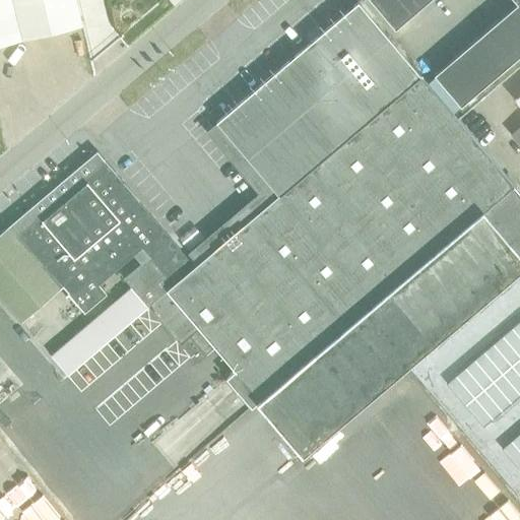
[(0,0),(0,46),(18,42),(8,0),(0,0)]
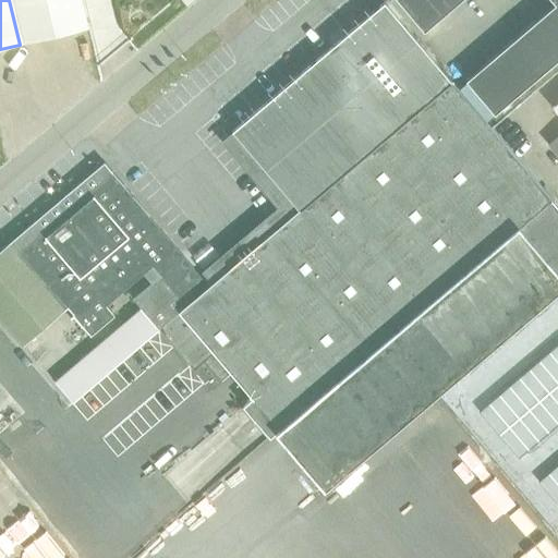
[(9,0),(20,45),(87,29),(81,0),(9,0)]
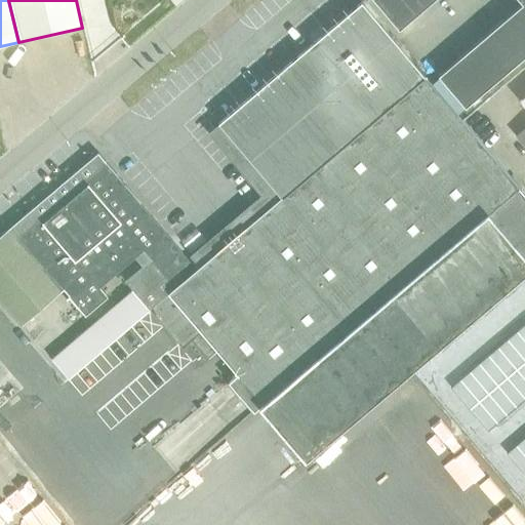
[(373,0),(399,30),(433,0),(373,0)]
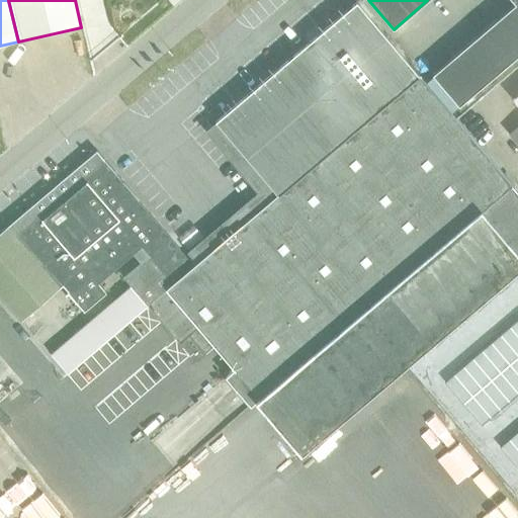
[(517,0),(511,0),(515,4),(500,17),(432,75),(458,106),(517,55),(517,0)]
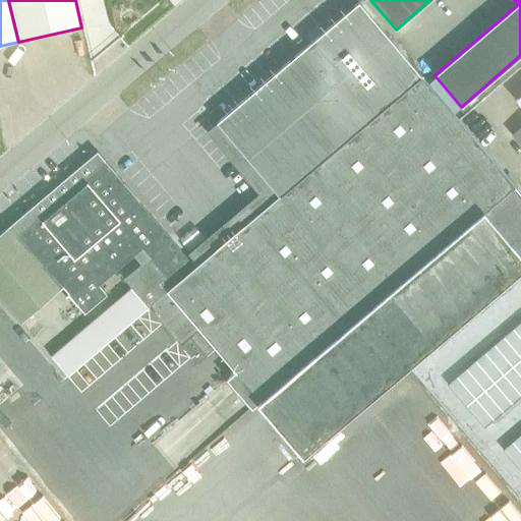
[(174,286),(149,307),(150,309),(196,364),(216,348),(237,372),(262,401),(347,328),(444,246),(463,230),(487,209),(503,195),(515,185),(500,168),(487,153),(468,131),(426,81),(421,74),(420,75),(371,17),(358,1),(339,17),(217,122),(279,195),(195,267),(194,266),(172,284),(174,286)]
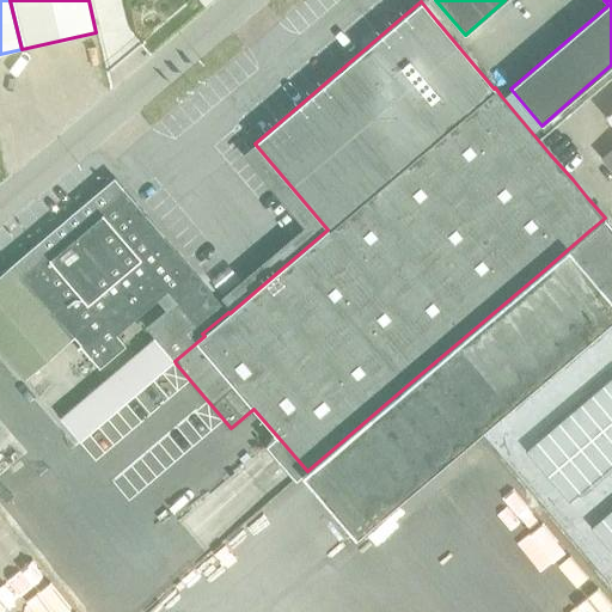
[(79,442),(175,361),(204,336),(202,334),(228,312),(114,178),(0,274),(0,349),(25,379),(74,337),(99,368),(126,346),(116,335),(167,292),(176,301),(146,328),(153,336),(59,417),(79,442)]
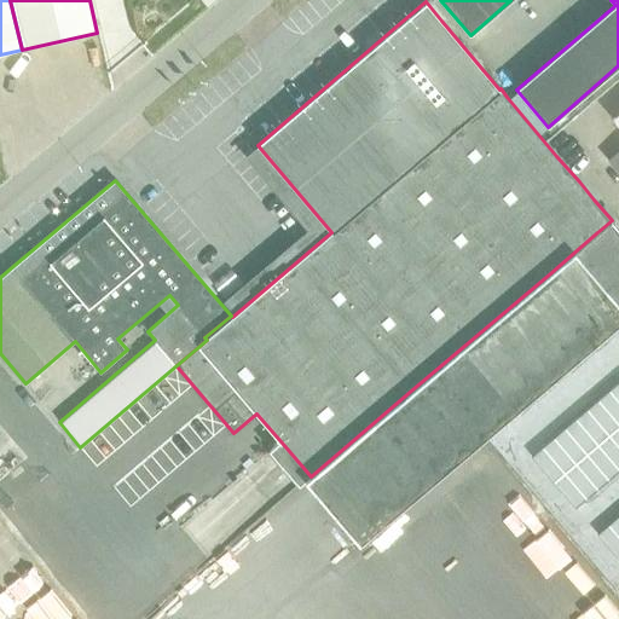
[(412,389),(311,476),(360,542),(618,320),(618,229),(612,220),(597,232),(579,248),(550,273),(527,293),(412,389)]
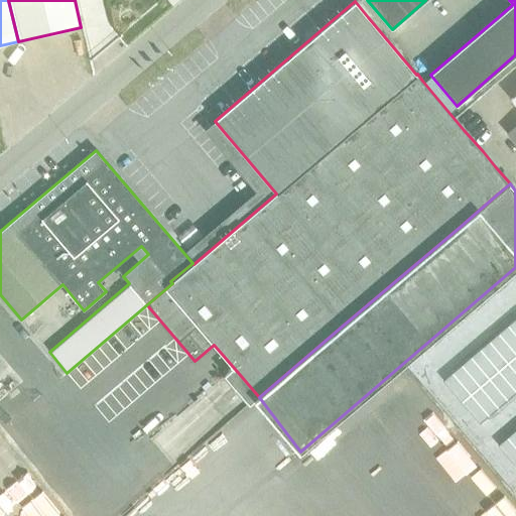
[(515,333),(509,326),(500,334),(515,352),(515,333)]
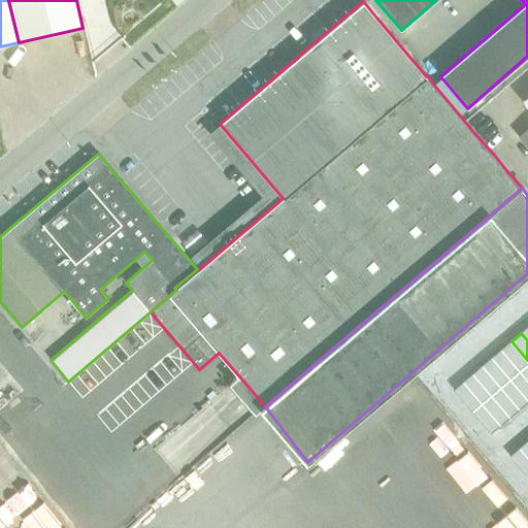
[(527,360),(512,341),(502,349),(521,371),(527,364),(527,360)]
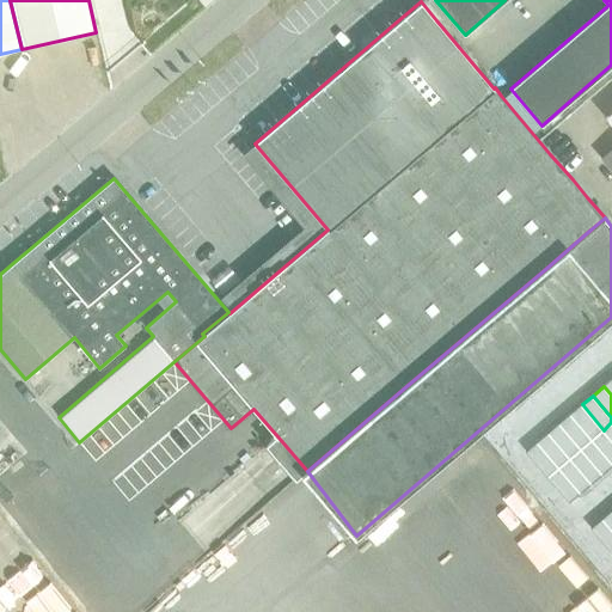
[(582,404),(571,414),(593,439),(604,430),(582,404)]
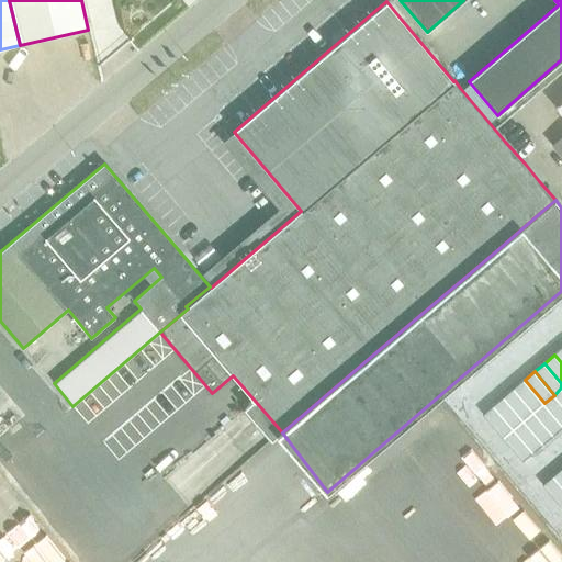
[(525,380),(514,389),(534,412),(544,403),(525,380)]
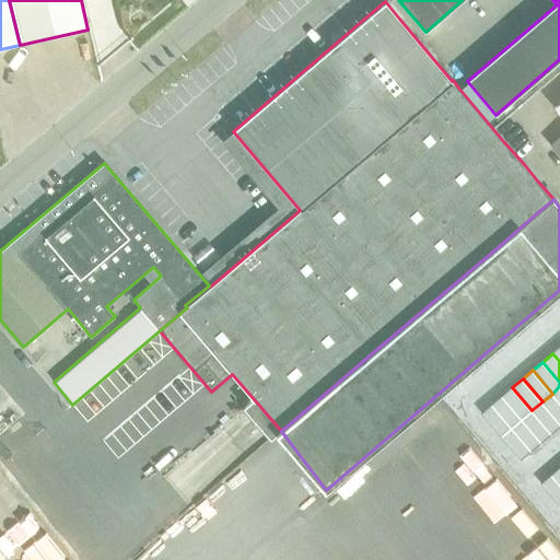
[(102,382),(93,394),(107,405),(116,393),(102,382)]
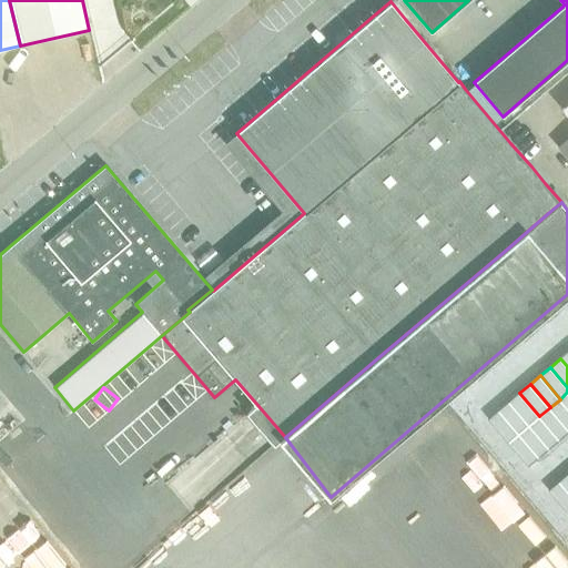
[(519,393),(509,402),(529,425),(539,416),(519,393)]
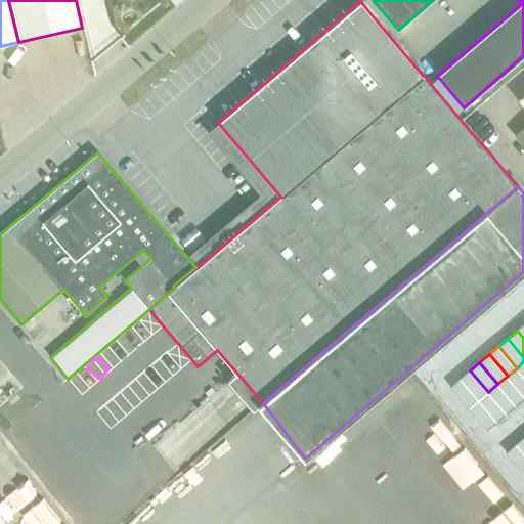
[(523,377),(517,368),(508,376),(523,395),(523,377)]
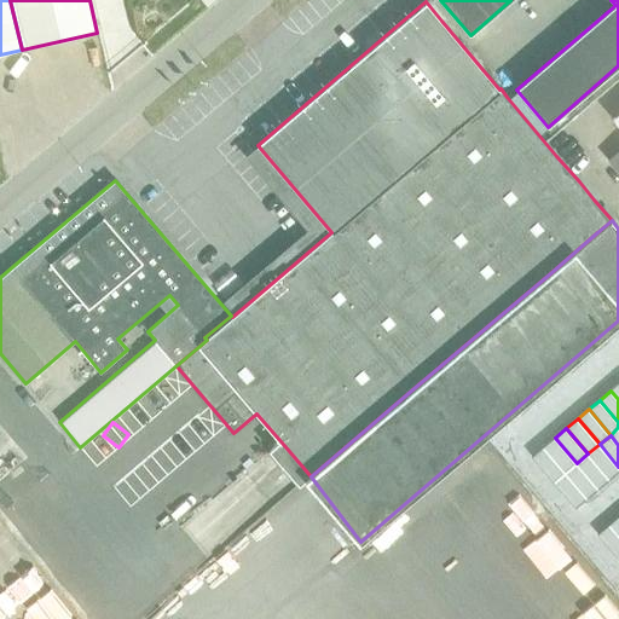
[(555,438),(544,447),(566,473),(577,463),(555,438)]
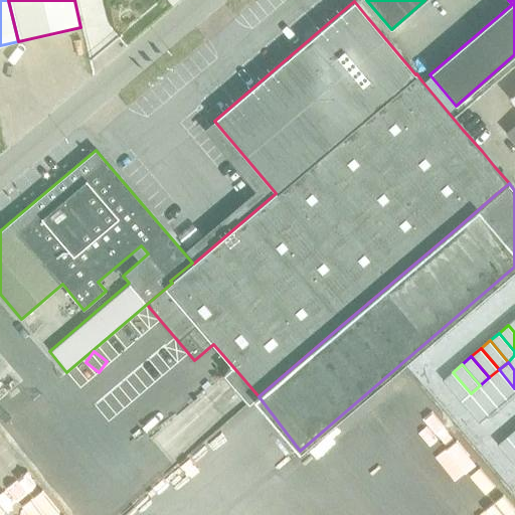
[(514,388),(499,369),(489,377),(508,399),(514,392),(514,388)]
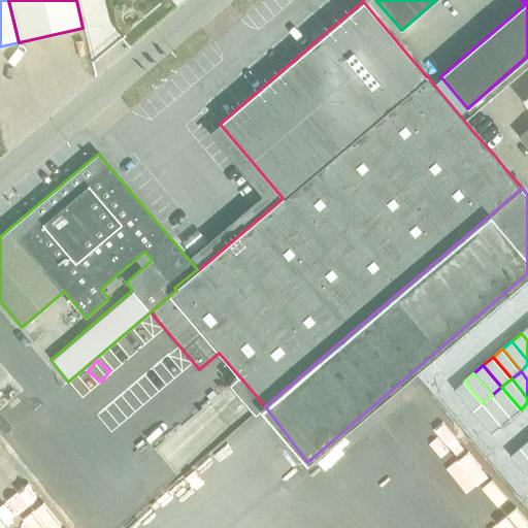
[(464,382),(455,389),(473,411),(483,403),(464,382)]
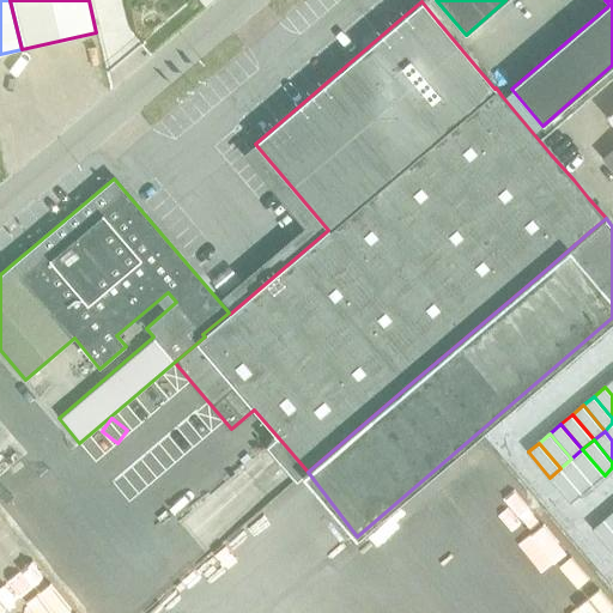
[(582,449),(571,459),(593,484),(605,475),(582,449)]
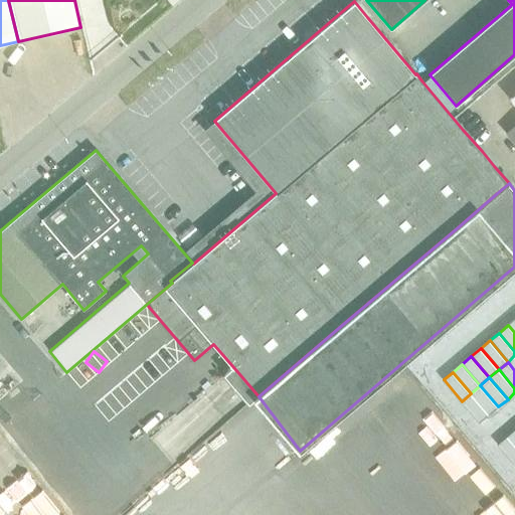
[(480,385),(471,393),(489,414),(498,406),(480,385)]
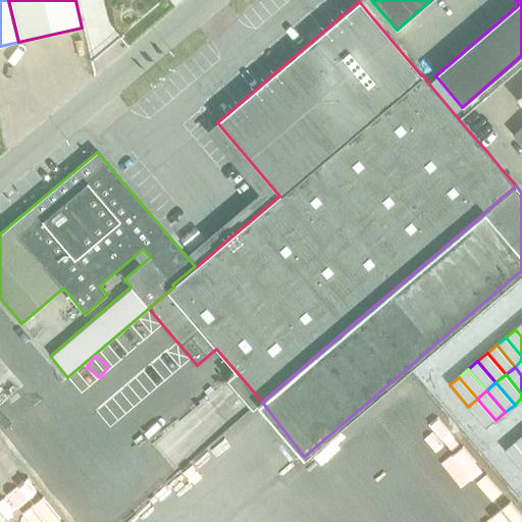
[(477,399),(468,407),(486,428),(496,420),(477,399)]
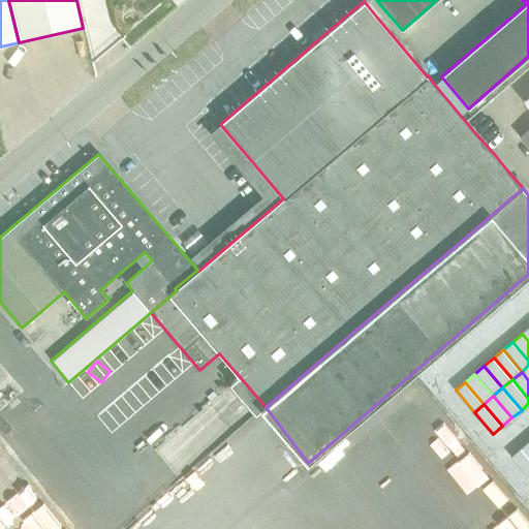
[(528,457),(521,448),(511,457),(528,476),(528,457)]
